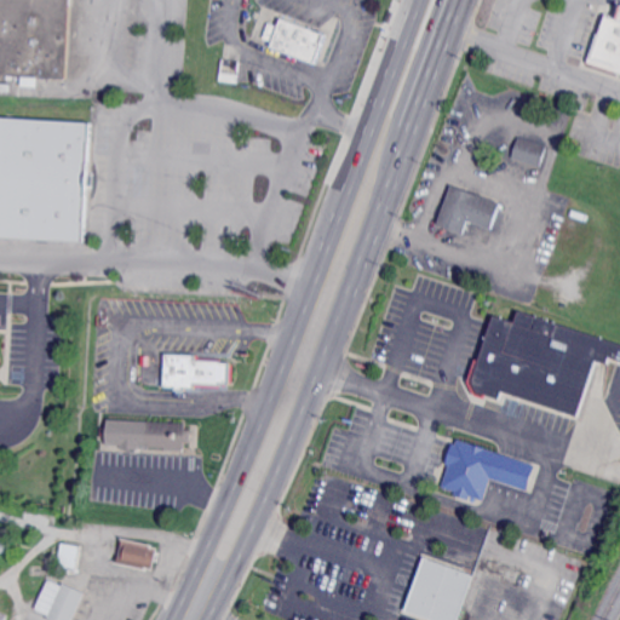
[(73,0),(69,79),(0,75),(0,0),(73,0)]
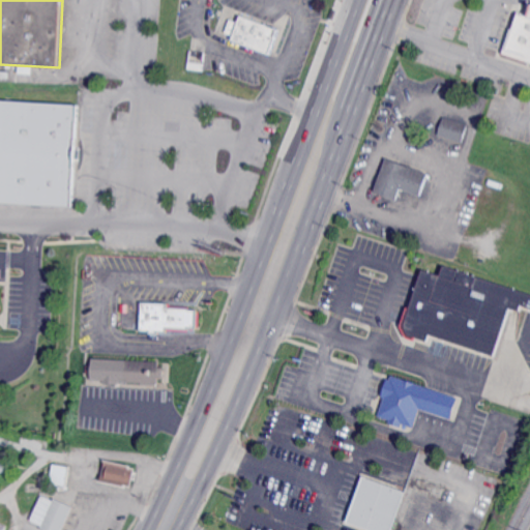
[(333,19),(328,18),(332,7),(336,9),(333,19)]
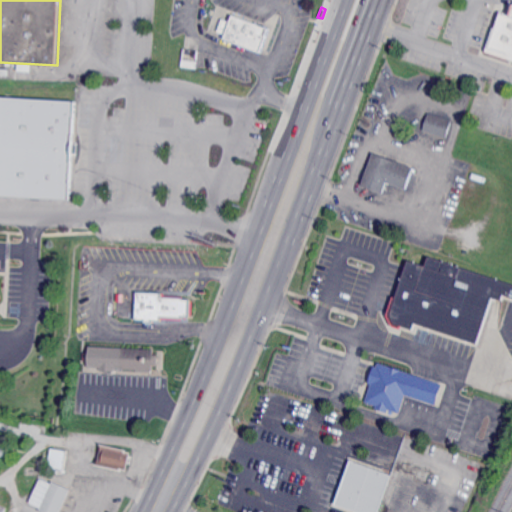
[(511,59),(486,50),(501,12),(510,15),(511,9),(511,59)]
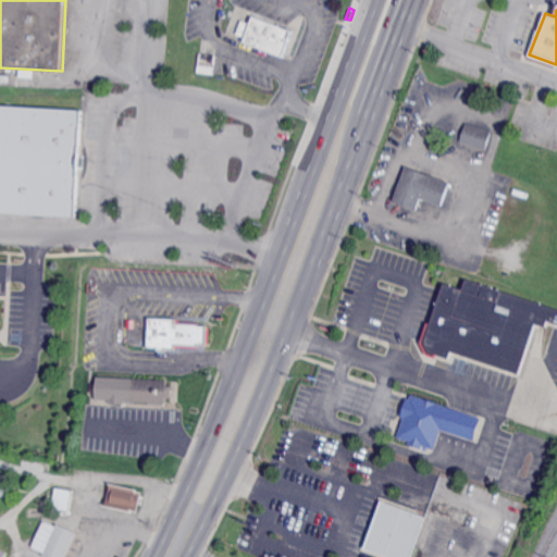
[(293,31),(291,40),(283,56),(244,40),(245,36),(237,33),(242,20),(250,23),(254,16),(293,31)]
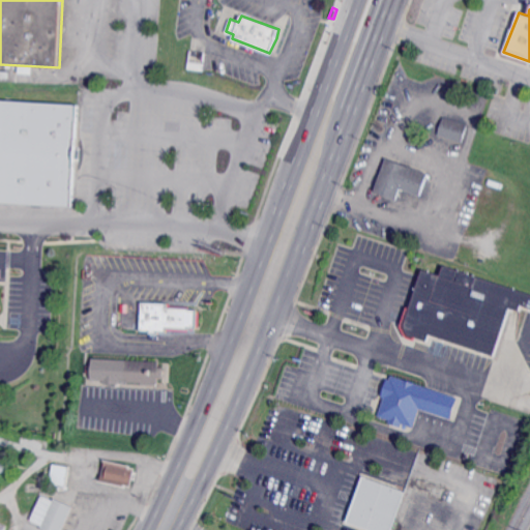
[(74,206),(0,201),(0,98),(80,104),(74,206)]
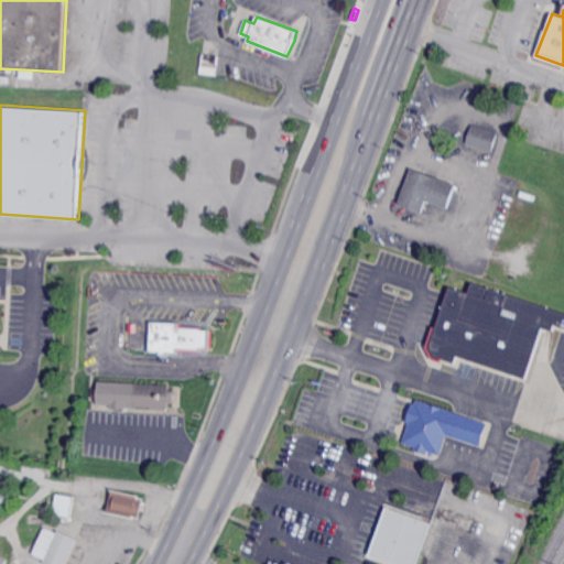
[(490,150),(466,142),(472,125),(496,132),(490,150)]
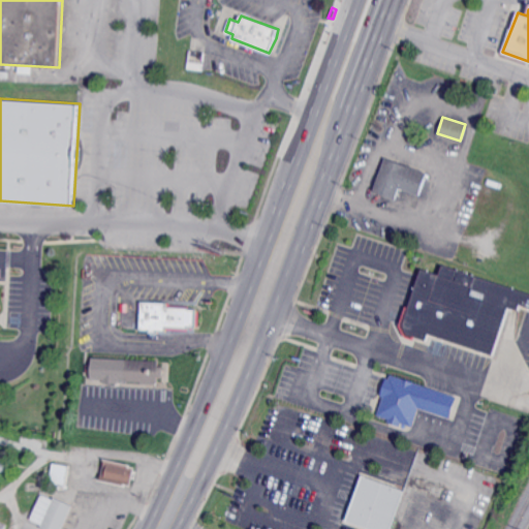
[(418,193),(399,186),(394,198),(373,191),(385,158),(426,173),(418,193)]
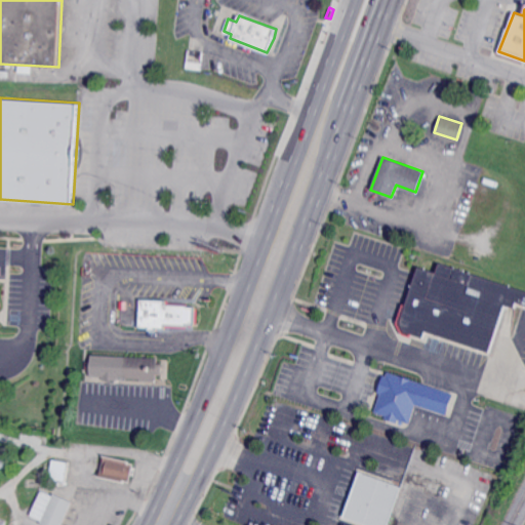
[(524,290),(524,304),(516,300),(514,306),(505,304),(489,351),(425,330),(422,337),(405,330),(401,322),(418,267),(437,272),(440,263),(524,290)]
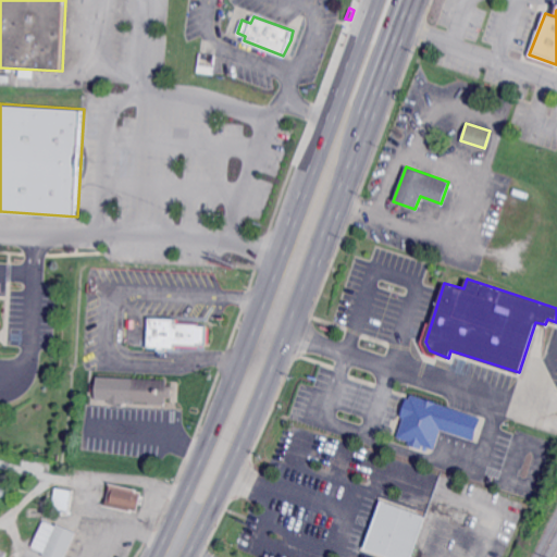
[(207,345),(173,343),(173,347),(147,346),(149,317),(176,318),(176,323),(208,324),(207,345)]
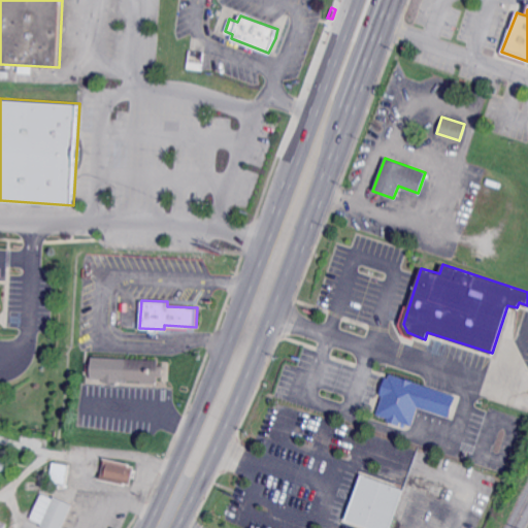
[(163,378),(158,377),(158,383),(124,382),(125,360),(159,362),(159,367),(164,367),(163,378)]
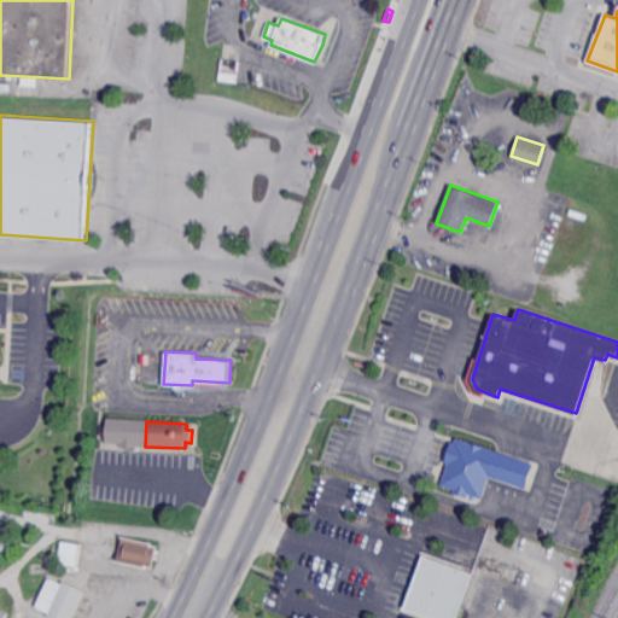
[(494,450),(495,452),(531,462),(523,488),(488,476),(481,499),(466,494),(465,499),(452,494),(453,489),(439,485),(447,464),(442,462),(449,441),(453,442),(454,438),(494,450)]
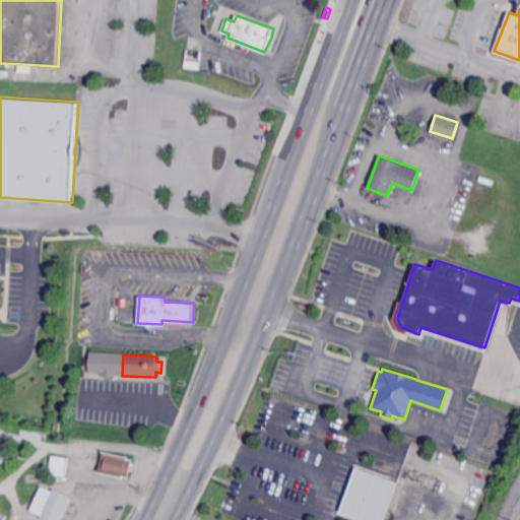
[(7,464),(0,462),(0,448),(8,450),(7,455),(9,456),(7,464)]
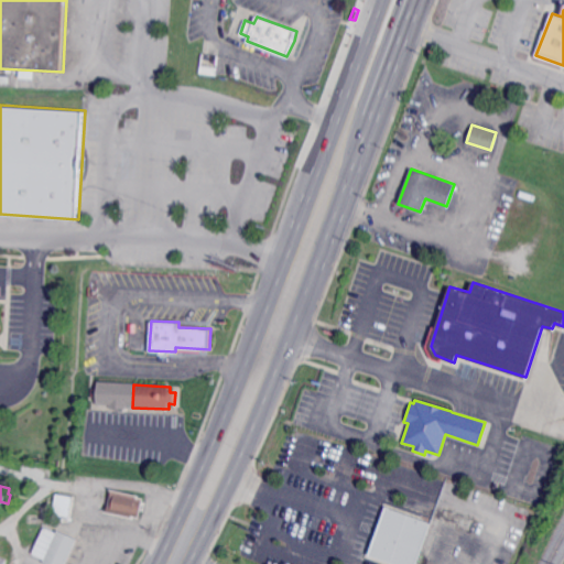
[(140,523),(107,516),(111,492),(145,500),(140,523)]
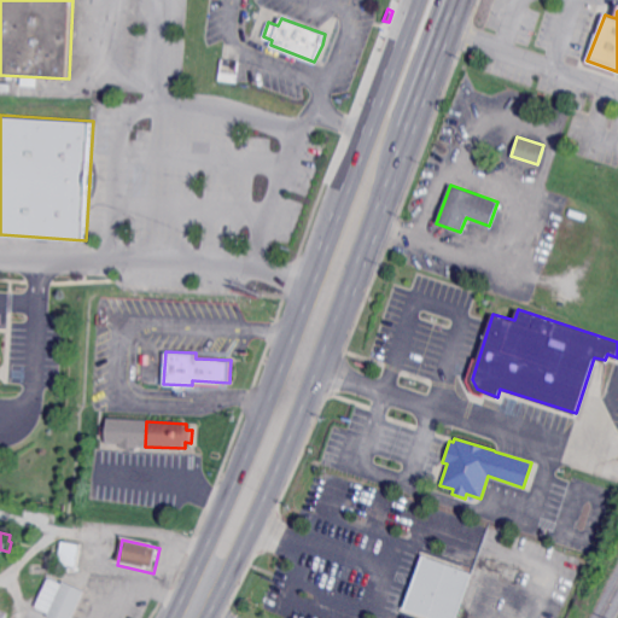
[(77,566),(60,564),(64,541),(82,543),(77,566)]
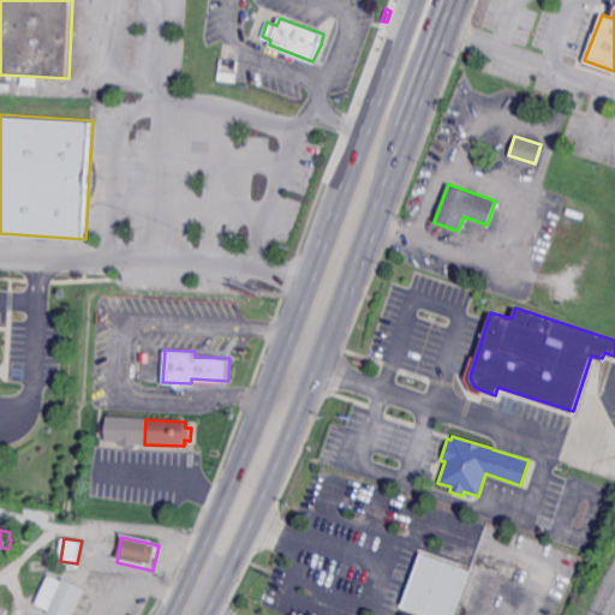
[(431,614),(453,614),(469,568),(419,553),(402,605),(431,614)]
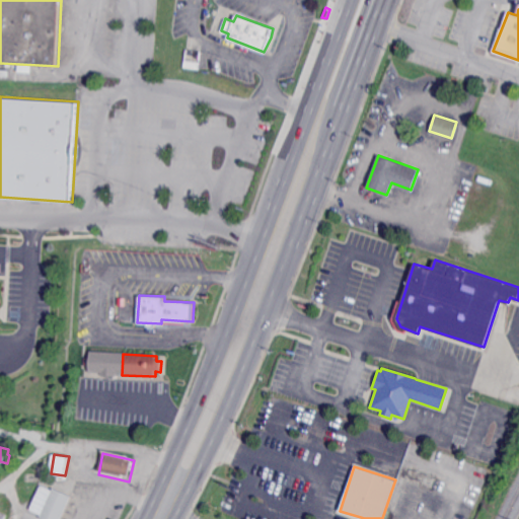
[(52,491),(52,489),(70,497),(60,518),(42,518),(40,518),(41,515),(29,510),(41,487),(52,491)]
